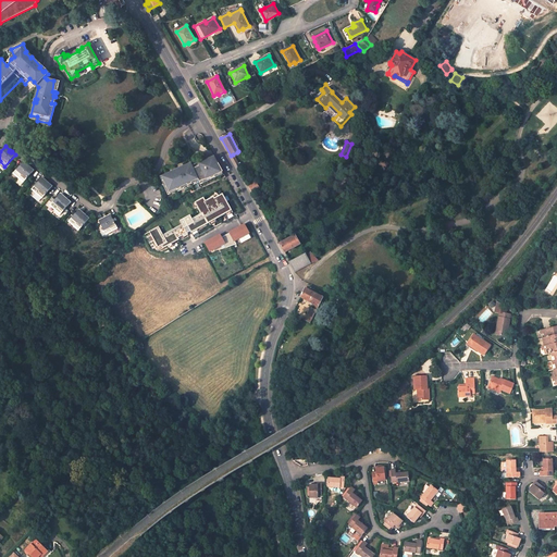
[(222,173),(214,158),(207,161),(209,163),(205,165),(205,164),(194,169),(192,164),(184,168),(184,169),(177,172),(177,171),(173,173),(160,178),(168,195),(177,190),(177,192),(193,185),(192,184),(199,181),(200,184),(208,181),(208,182),(215,178),(215,176),(222,173)]
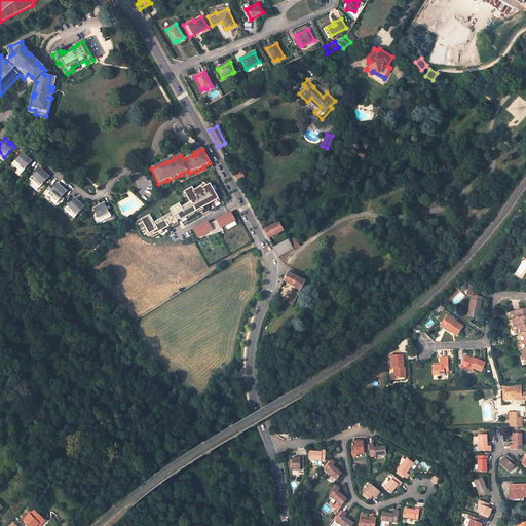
[(23,153),(12,163),(22,172),(32,161),(29,158),(28,159),(26,157),(27,156),(25,155),(23,153)]
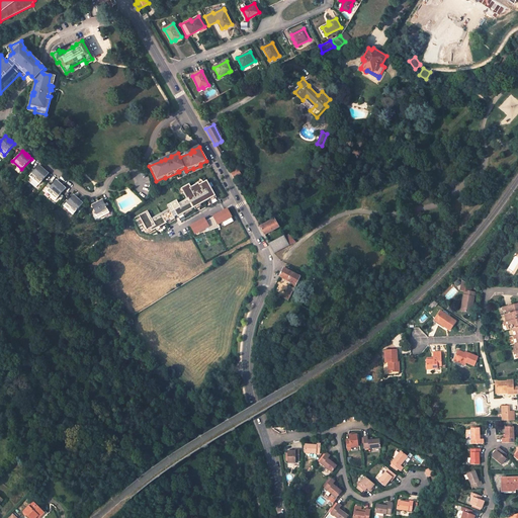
[(39,165),(29,176),(38,184),(49,173),(46,170),(45,172),(42,170),(44,169),(41,168),(39,165)]
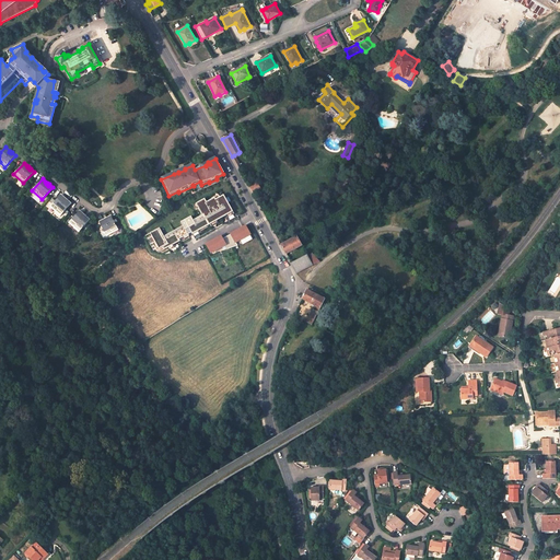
[(194,186),(178,193),(179,195),(201,185),(200,182),(193,185),(194,186)]
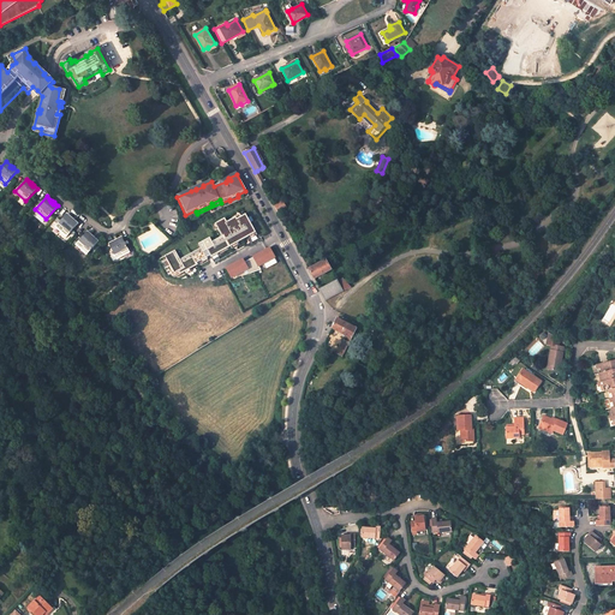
[(286,209),(281,201),(274,206),(278,214),(286,209)]
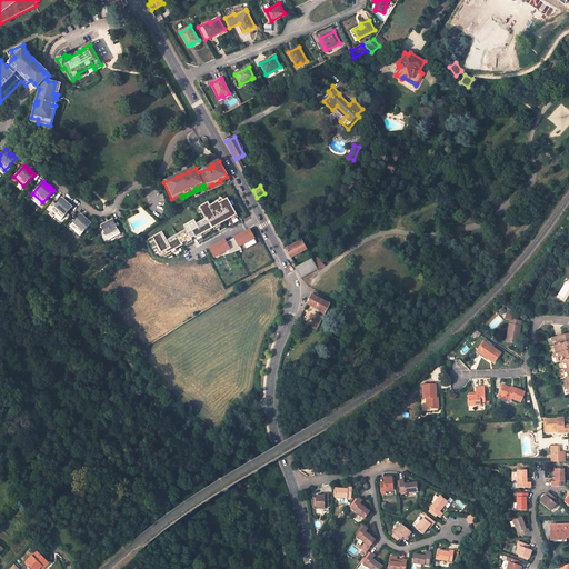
[(198,236),(239,216),(229,196),(212,205),(210,201),(200,206),(206,219),(198,222),(197,219),(185,225),(188,230),(168,240),(163,231),(153,237),(162,253),(198,236)]
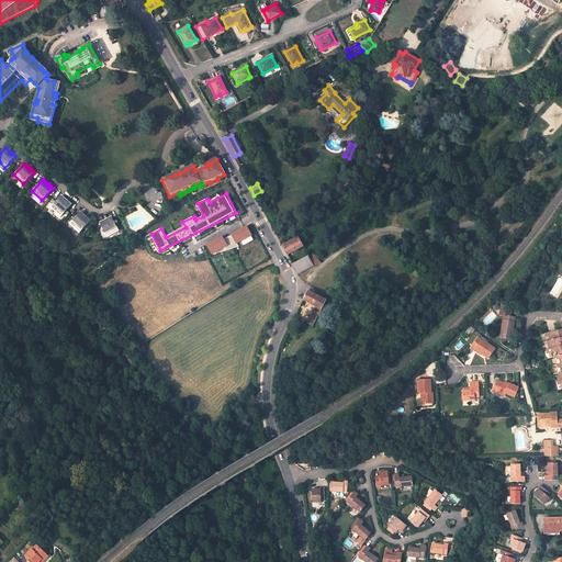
[(60,195),(51,208),(60,216),(71,204),(67,201),(66,202),(65,201),(66,200),(64,198),(60,195)]
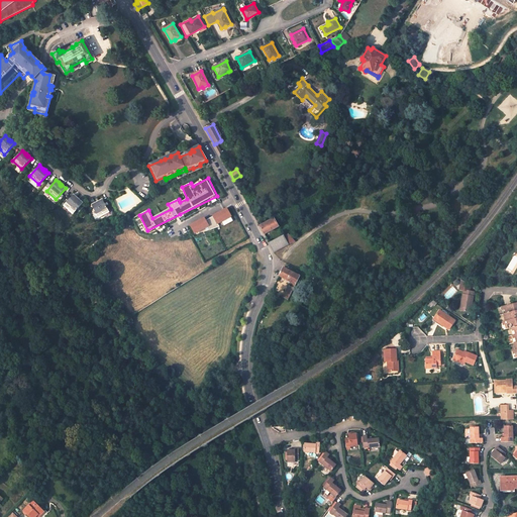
[(73,195),(64,206),(73,214),(82,203),(79,200),(78,201),(77,200),(78,199),(75,196),(73,195)]
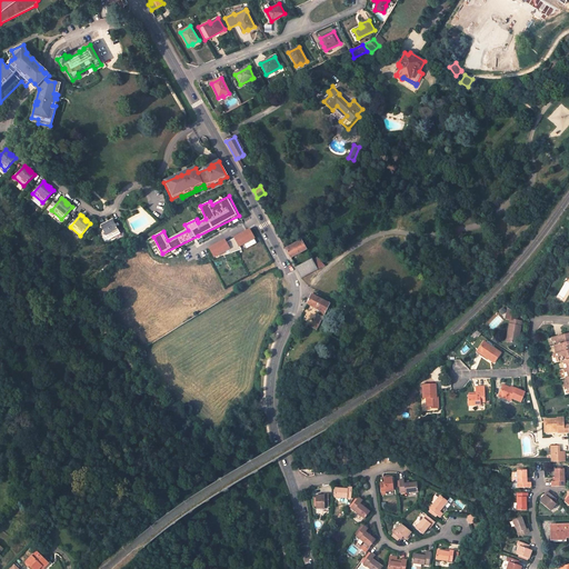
[(101,226),(108,240),(120,235),(112,220),(110,221),(109,222),(109,223),(107,225),(107,223),(101,226)]
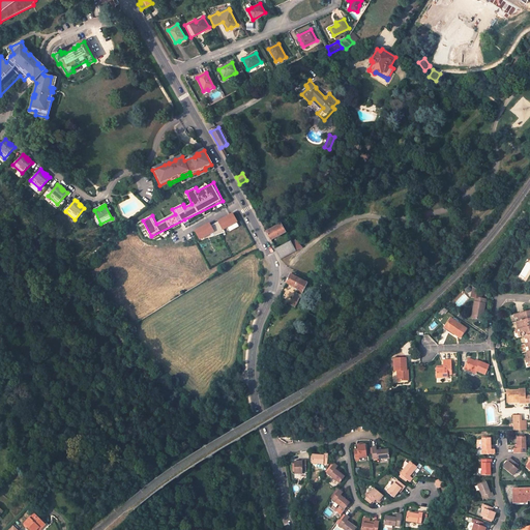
[(230,228),(231,231),(241,226),(235,213),(213,223),(216,231),(223,228),(225,231),(230,228)]
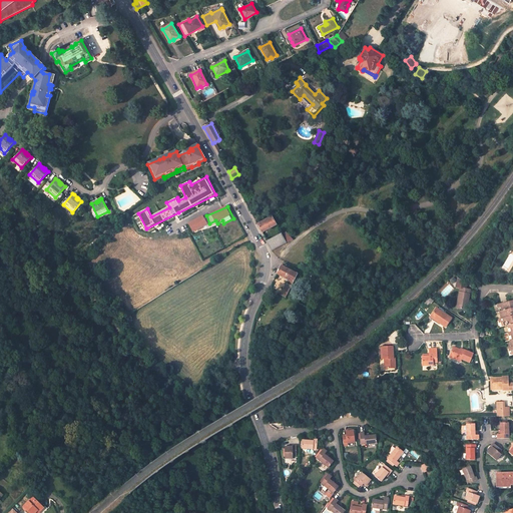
[(194,232),(209,224),(204,214),(189,222),(194,232)]
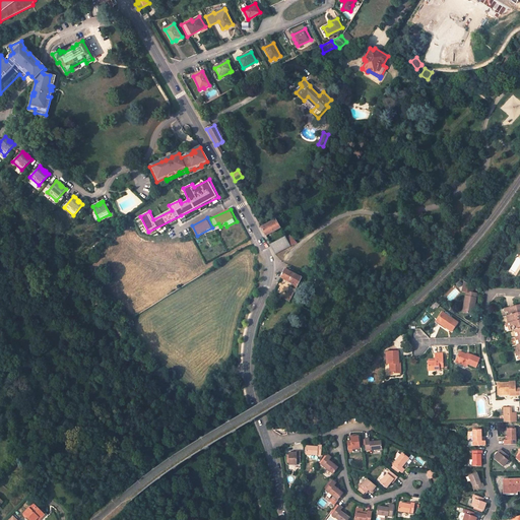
[(279,229),(275,220),(261,228),(266,236),(279,229)]
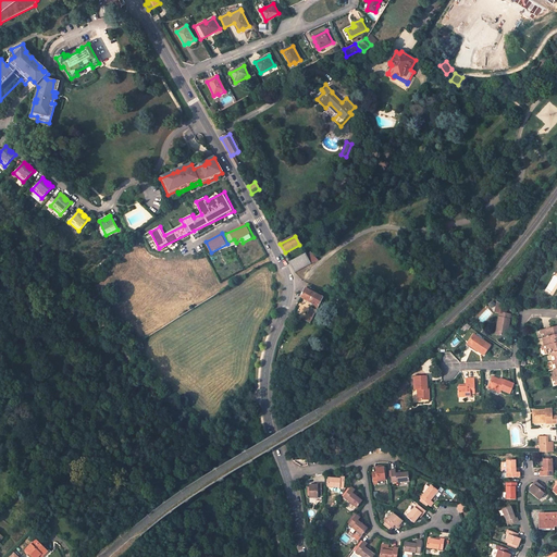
[(306,254),(310,263),(318,260),(310,251),(306,254)]
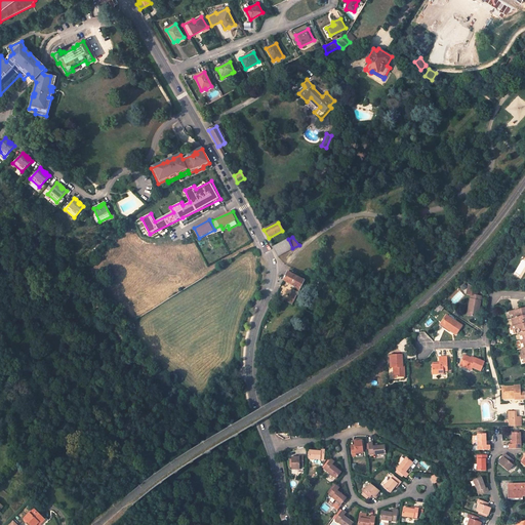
[(292,248),(288,239),(284,241),(285,244),(283,246),(286,251),(292,248)]
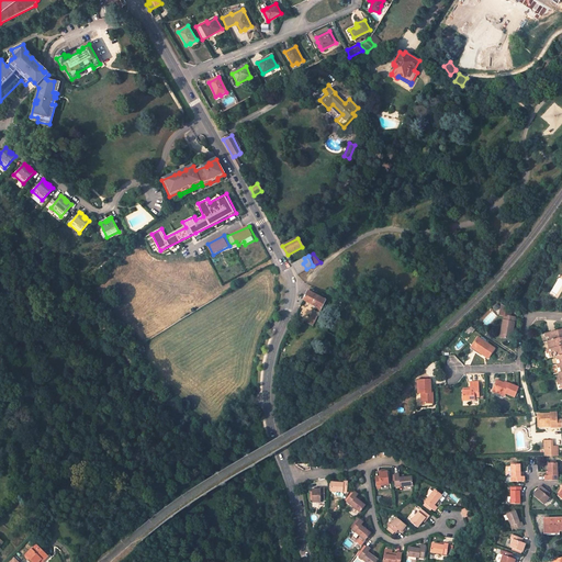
[(305,261),(304,258),(292,265),(294,269),(298,274),(306,269),(303,263),(305,261)]
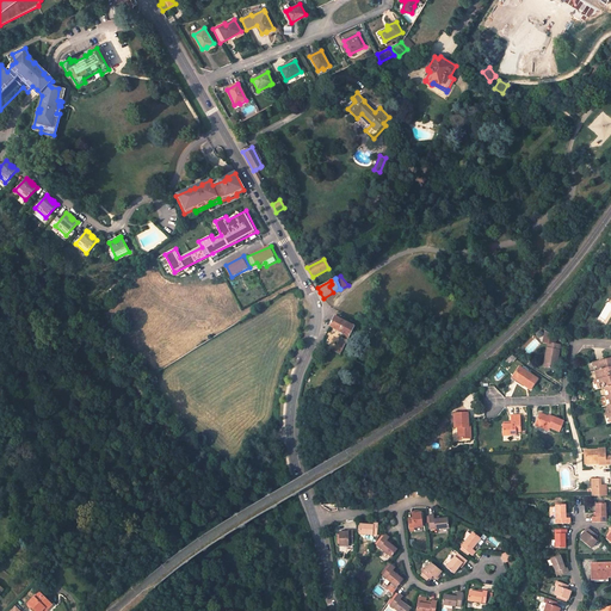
[(350,337),(355,327),(334,316),(329,327),(347,335),(350,337)]
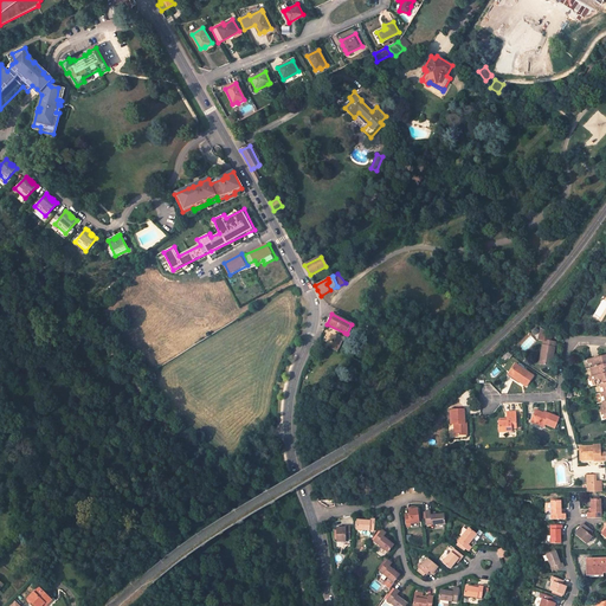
[(539,340),(543,341),(541,354),(543,355),(541,365),(552,366),(555,342),(550,342),(552,334),(541,328),(539,340)]
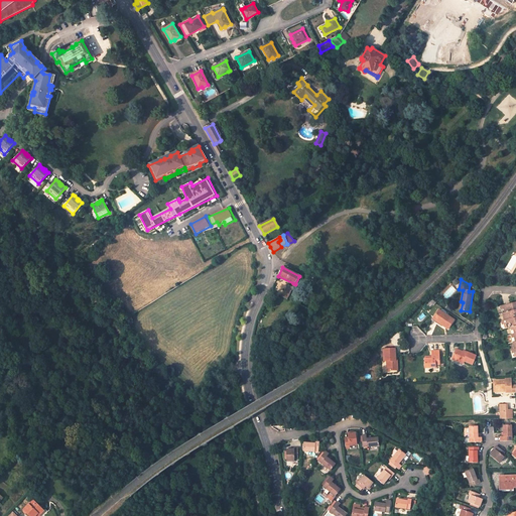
[(291,286),(288,285),(282,297),(287,299),(293,287),(291,286)]
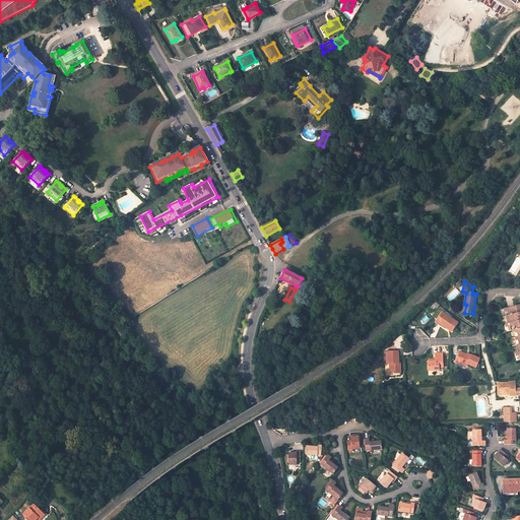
[(519,305),(508,308),(509,316),(506,316),(508,324),(507,324),(509,331),(513,331),(513,329),(515,330),(517,330),(519,337),(517,337),(519,344),(517,345),(519,352),(518,352),(519,360),(519,305)]
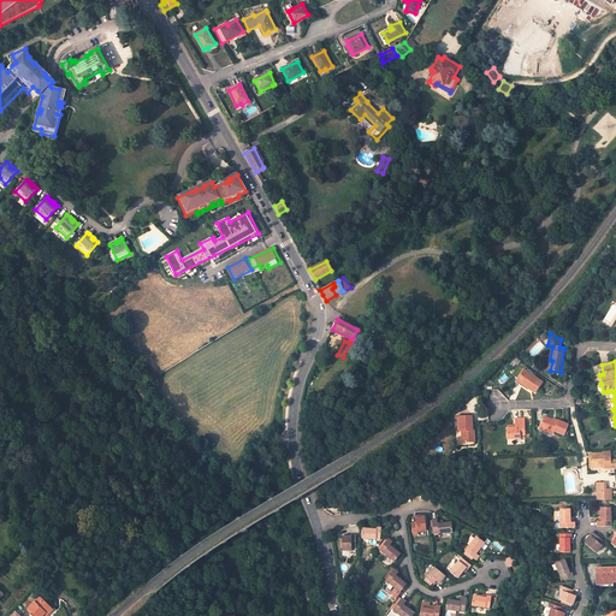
[(542,381),(525,371),(519,379),(527,384),(526,386),(534,392),(542,381)]
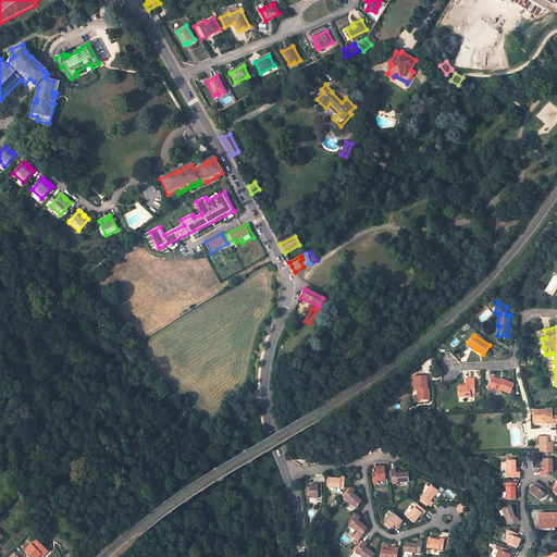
[(426,376),(416,378),(416,390),(418,390),(418,400),(429,399),(429,390),(426,390),(426,385),(426,376)]
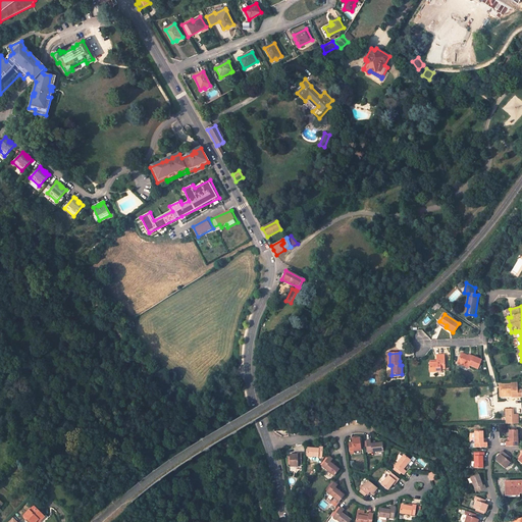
[(477,369),(481,360),(473,356),(472,358),(468,356),(462,353),(458,362),(469,366),(470,365),(477,369)]
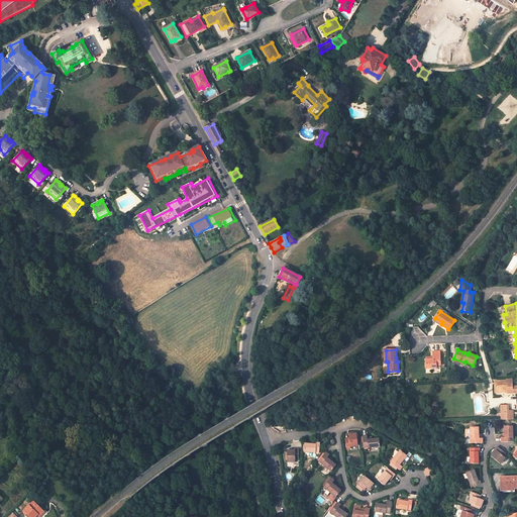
[(439,351),(432,352),(432,357),(432,359),(426,359),(425,359),(425,369),(436,369),(436,366),(440,366),(439,351)]
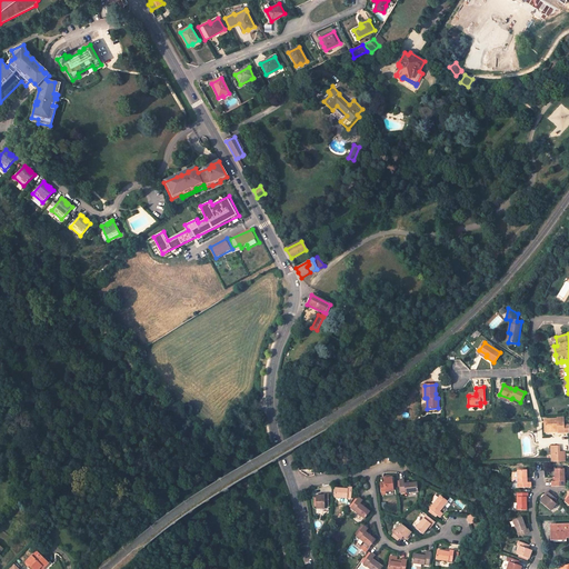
[(568,426),(568,425),(563,425),(563,417),(557,417),(557,419),(543,419),(545,432),(558,431),(558,433),(558,435),(568,433),(568,426)]
